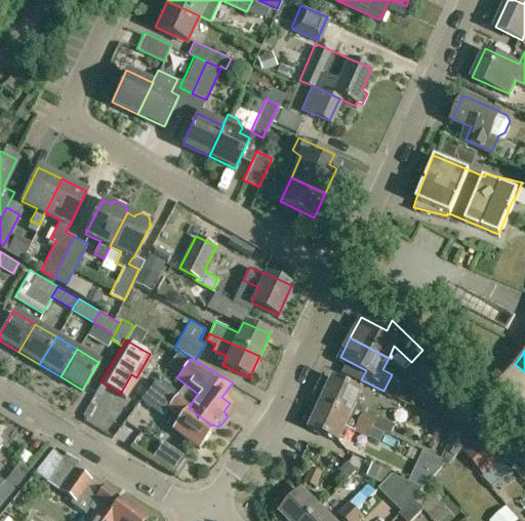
[(524,371),(515,364),(510,371),(502,378),(496,386),(497,387),(498,386),(505,392),(524,413),(524,371)]
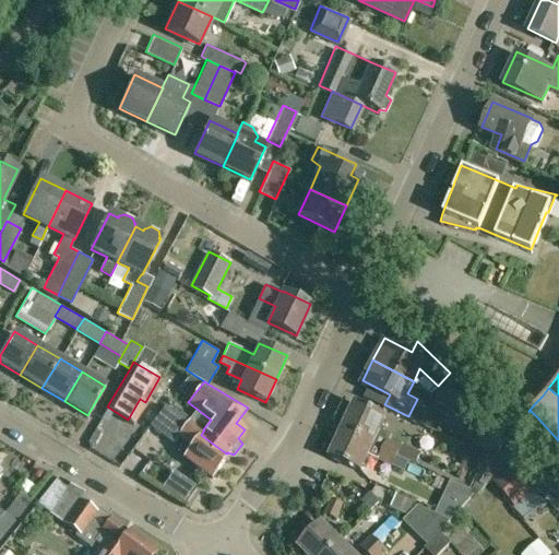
[(343,428),(415,462),(420,449),(403,443),(402,443),(390,437),(392,433),(381,428),(385,416),(355,402),(343,428)]
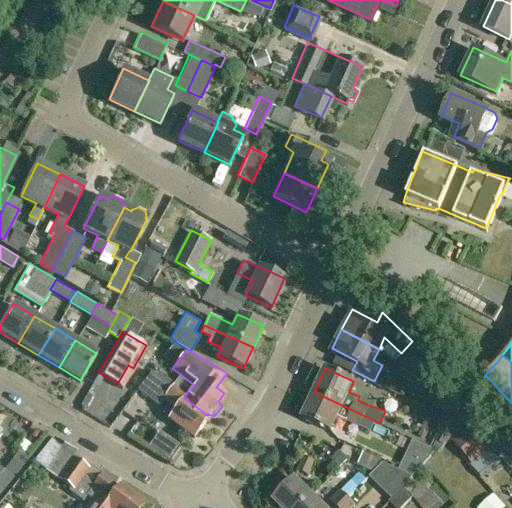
[(187,393),(186,393),(173,383),(172,386),(150,370),(139,386),(160,402),(164,397),(176,407),(169,417),(194,435),(209,416),(208,415),(207,415),(184,398),(187,393)]
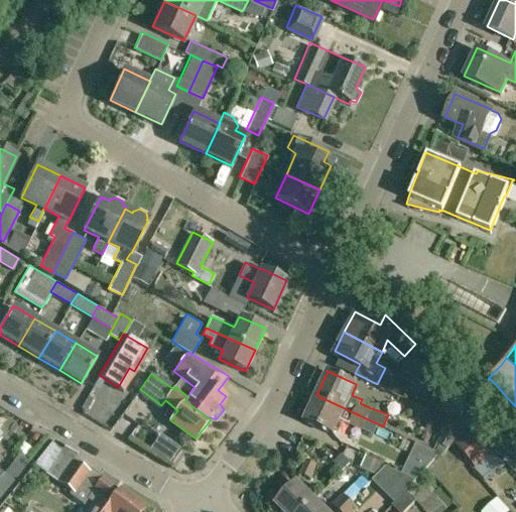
[(465,408),(472,398),(454,381),(444,394),(465,408)]
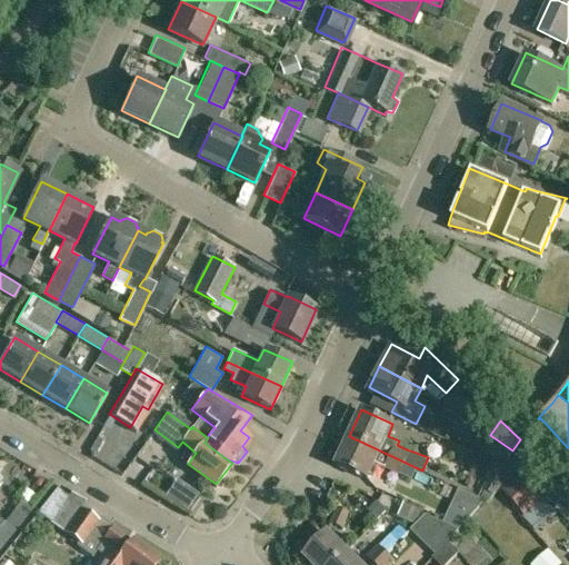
[(512,450),(490,435),(482,446),(482,447),(505,462),(512,450)]
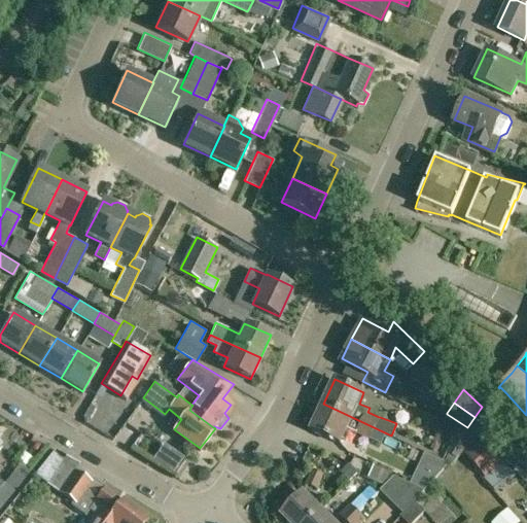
[(391,436),(323,404),(311,427),(341,442),(348,427),(356,431),(370,438),(371,437),(381,442),(383,437),(390,439),(391,436)]
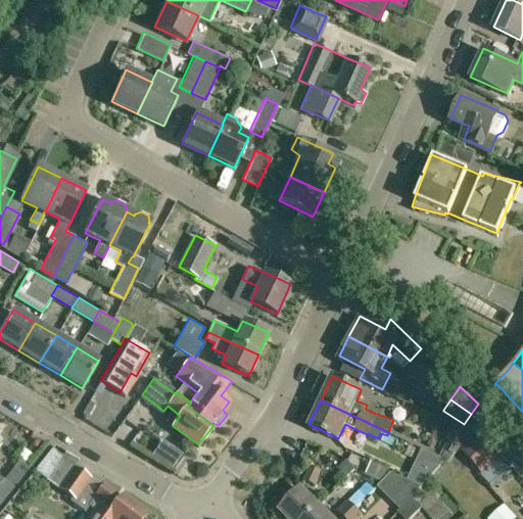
[(120,433),(129,416),(119,410),(109,428),(120,433)]
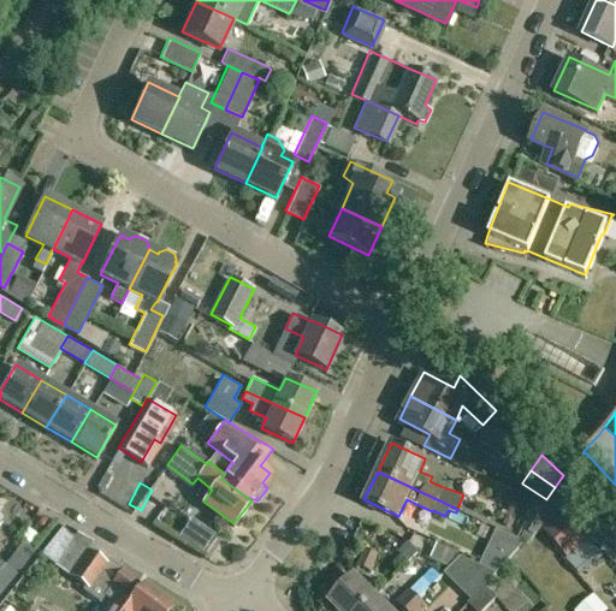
[(615,529),(615,525),(586,498),(569,516),(602,546),(615,529)]
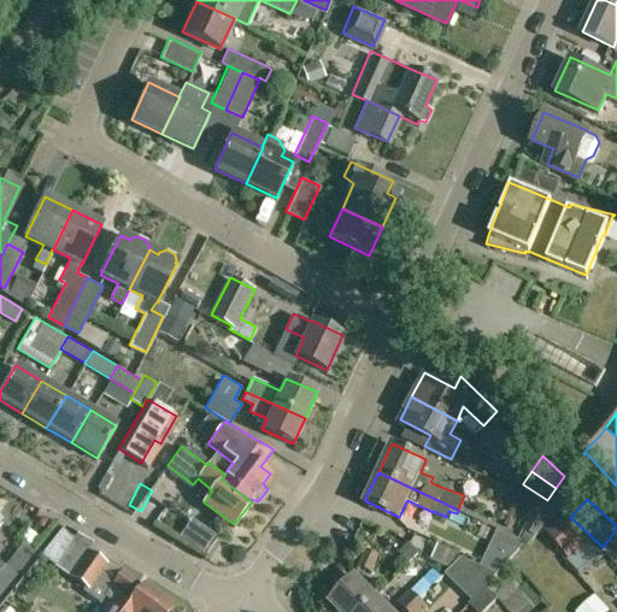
[(528,527),(544,534),(556,506),(542,500),(536,513),(535,512),(528,527)]
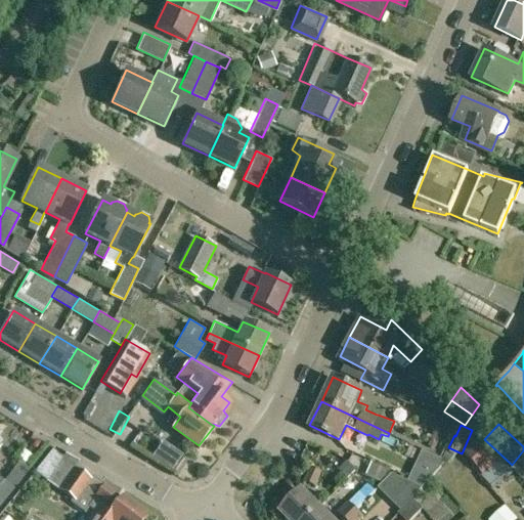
[(505,480),(491,465),(499,458),(482,437),(465,451),(482,473),(480,474),(493,489),(505,480)]
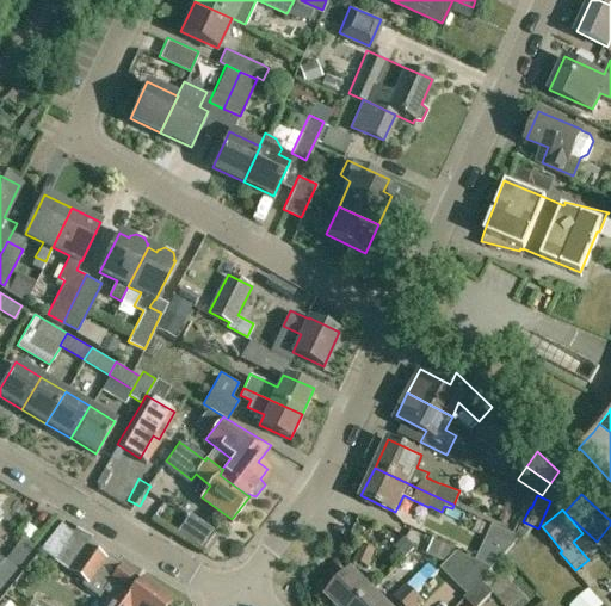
[(113,597),(124,605),(166,605),(172,599),(142,576),(141,579),(121,563),(107,554),(106,557),(87,542),(65,526),(45,552),(87,581),(85,585),(100,595),(104,589),(113,597)]
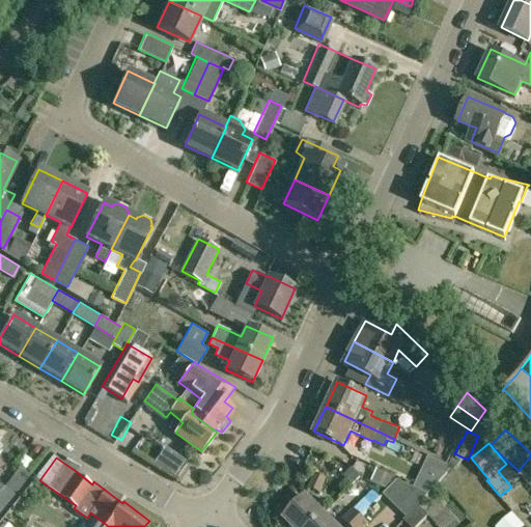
[(464,459),(446,476),(441,481),(459,499),(467,492),(457,482),(473,467),(464,459)]
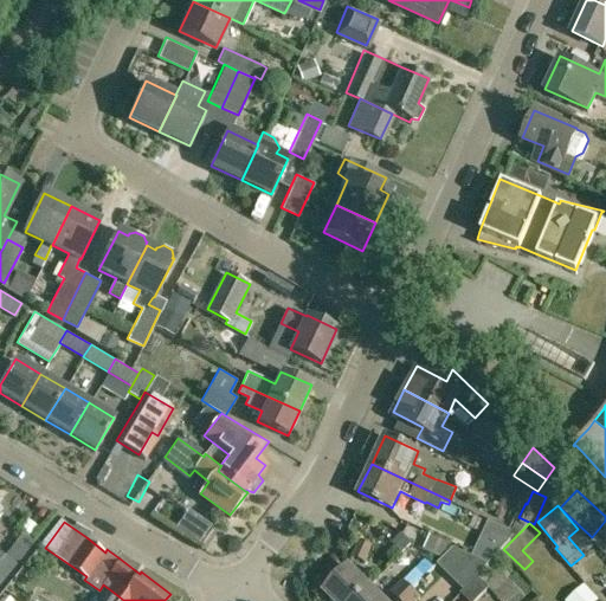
[(400,528),(399,529),(389,538),(399,548),(410,537),(400,528)]
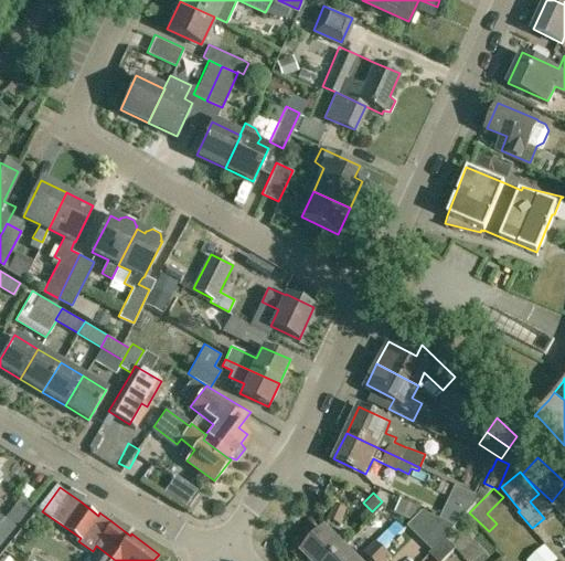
[(4,516),(16,524),(32,504),(22,495),(4,516)]
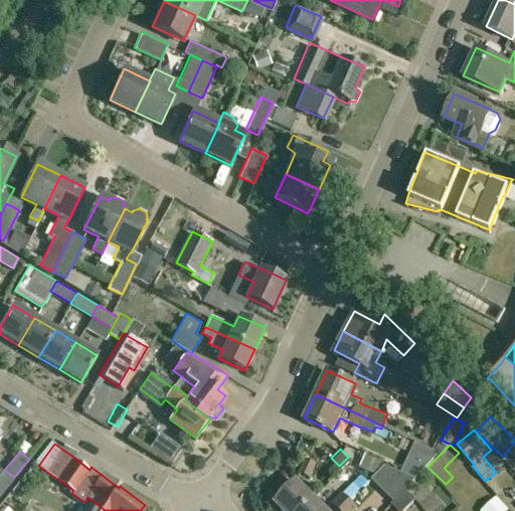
[(376,472),(385,463),(364,454),(359,465),(376,472)]
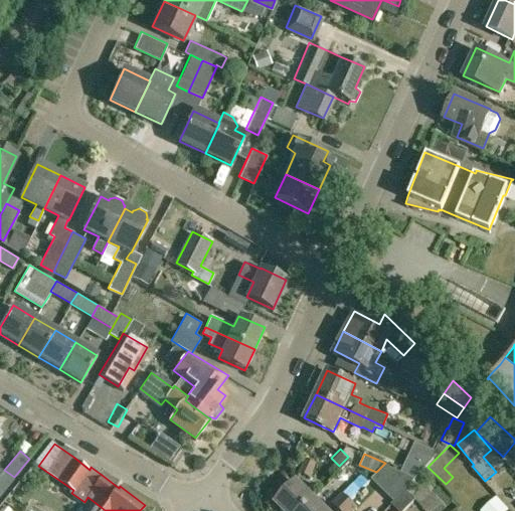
[(316,461),(307,457),(305,456),(298,469),(309,475),(316,461)]
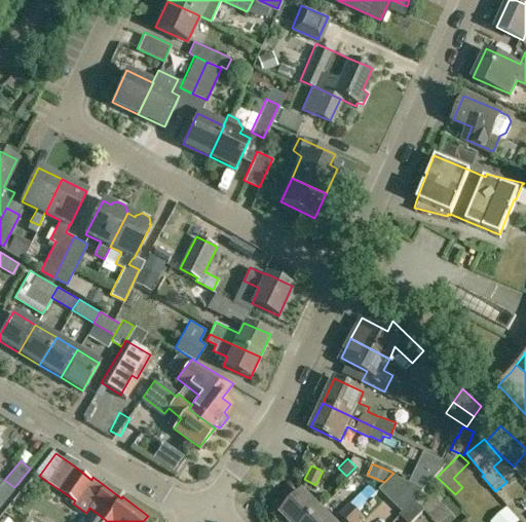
[(393,473),(384,482),(379,487),(386,494),(402,510),(423,487),(393,473)]
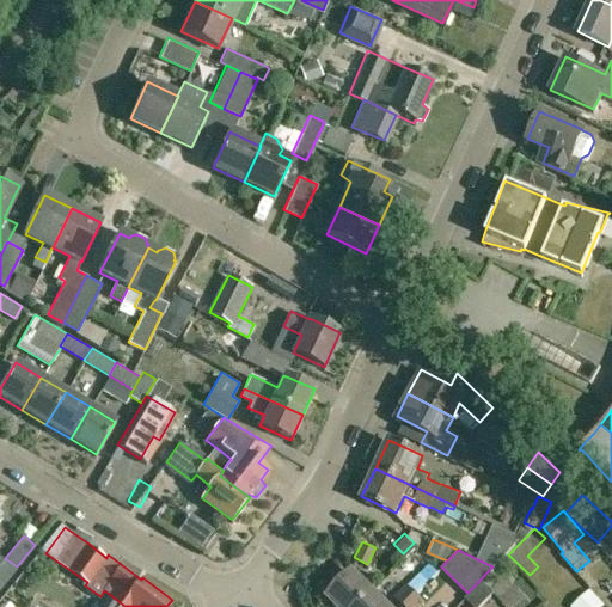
[(0,587),(17,566),(5,558),(0,564),(0,587)]
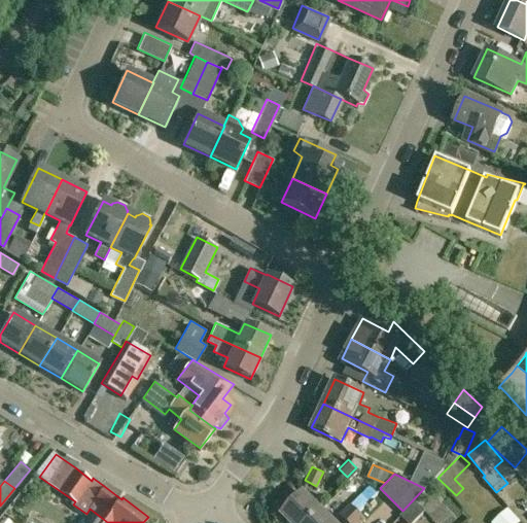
[(290,522),(305,522),(320,508),(301,489),(279,512),(290,522)]
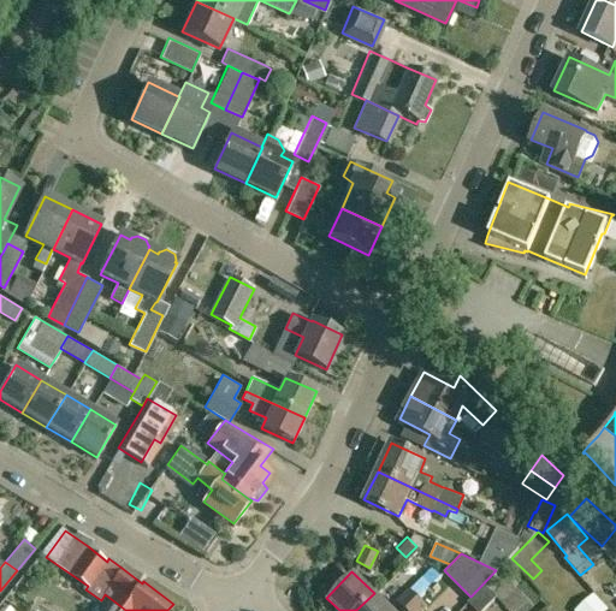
[(403,606),(421,587),(416,581),(396,599),(403,606)]
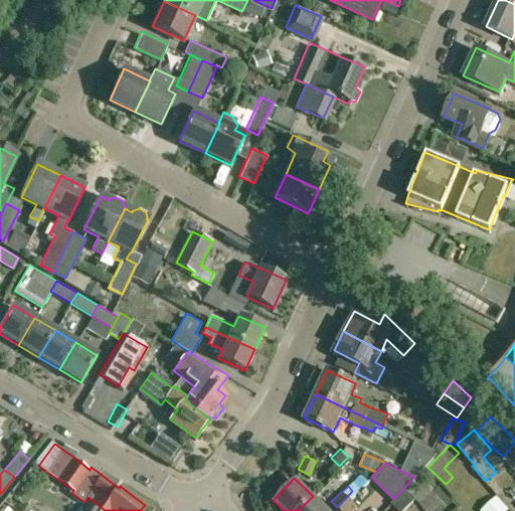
[(418,505),(415,501),(404,490),(389,504),(396,510),(405,510),(411,505),(414,508),(418,505)]
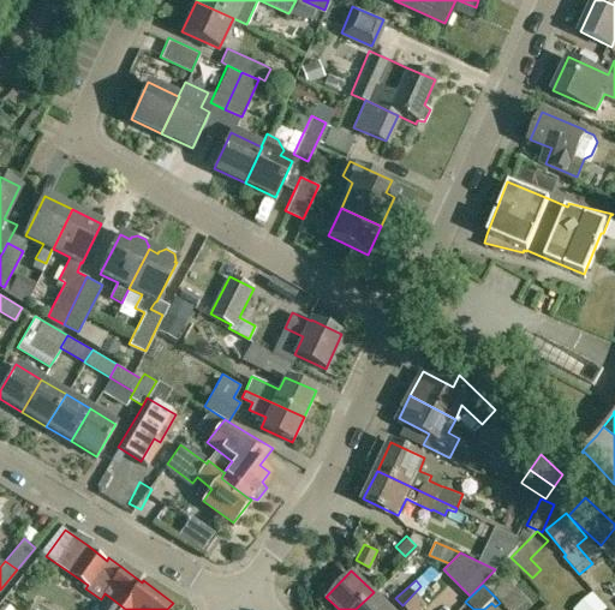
[(427,586),(424,588),(418,594),(427,603),(435,594),(427,586)]
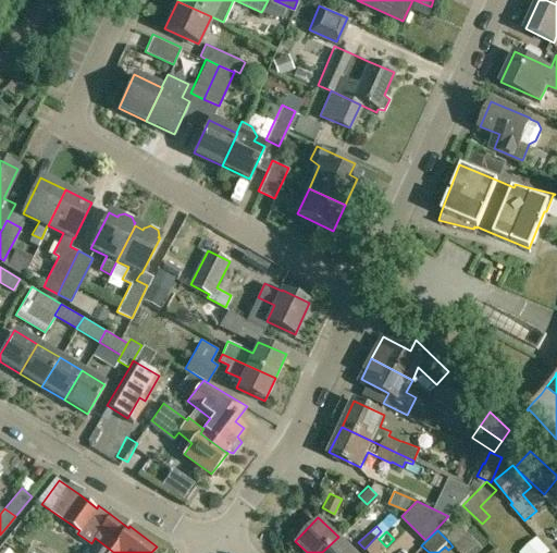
[(355,552),(338,537),(322,552),(355,552)]
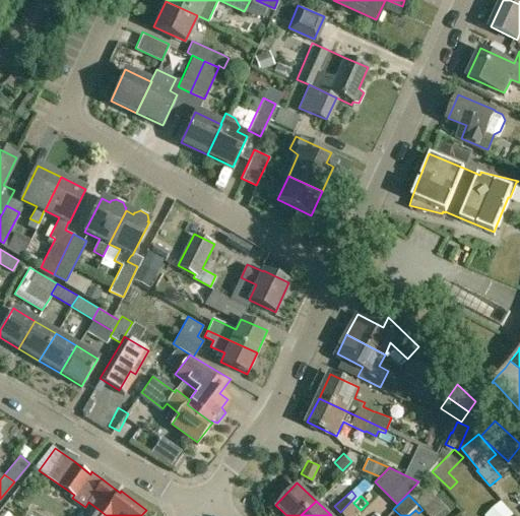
[(361,510),(353,503),(352,503),(341,513),(344,515),(354,515),(361,510)]
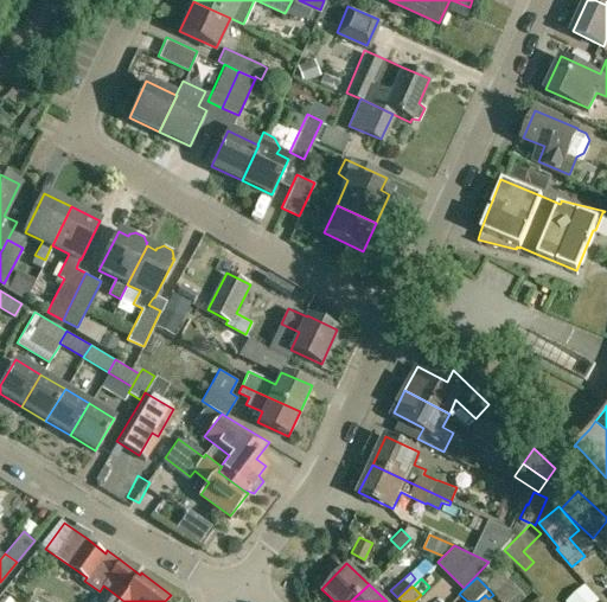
[(69,601),(44,588),(38,600),(40,601),(69,601)]
